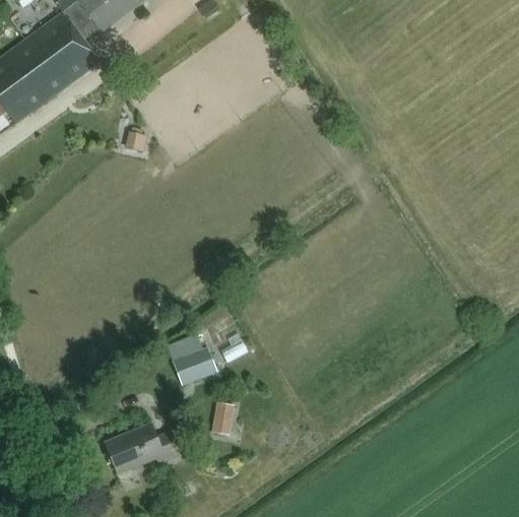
[(80,0),(64,12),(0,59),(0,115),(7,111),(16,123),(101,62),(83,40),(100,26),(103,30),(142,0),(80,0)]
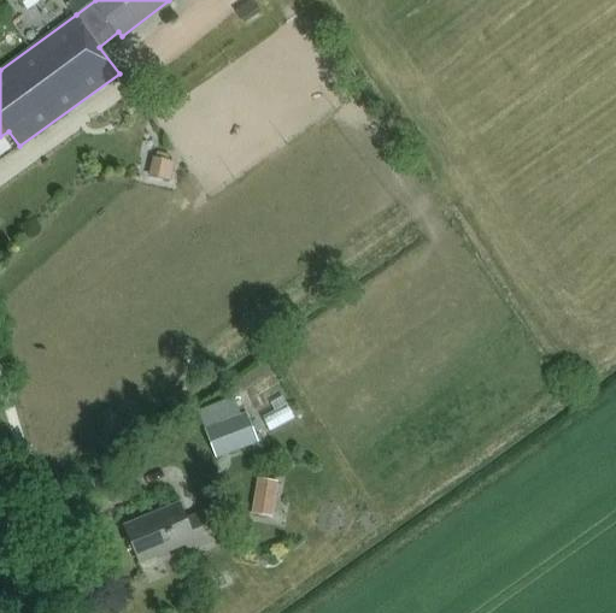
[(154,157),(151,175),(171,180),(176,160),(170,159),(171,153),(158,151),(157,157),(154,157)]
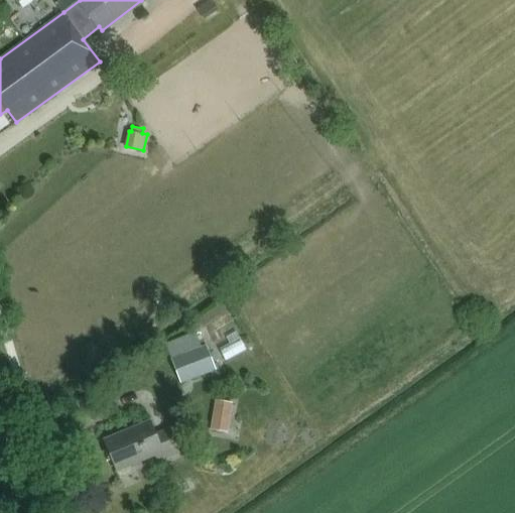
[(247,339),(224,345),(226,355),(249,349),(247,339)]
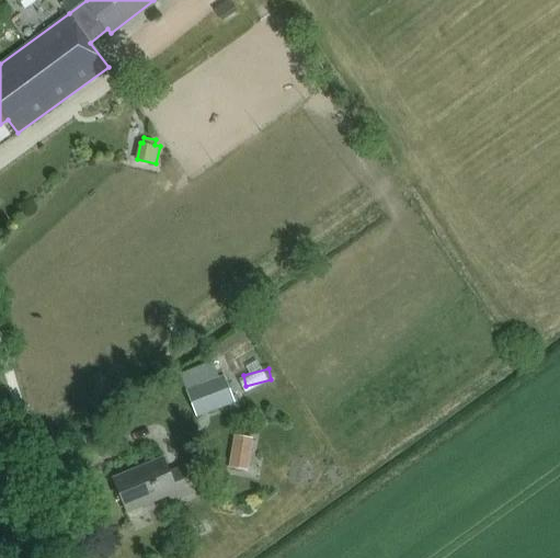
[(195,416),(233,401),(224,375),(185,388),(195,416)]
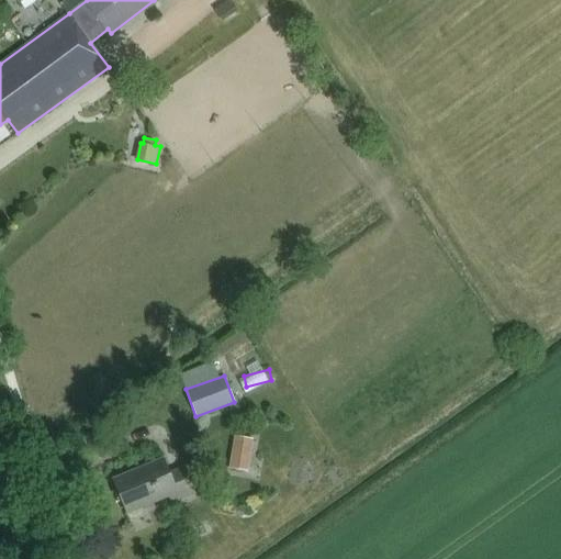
[(254,437),(235,434),(229,468),(248,471),(254,437)]
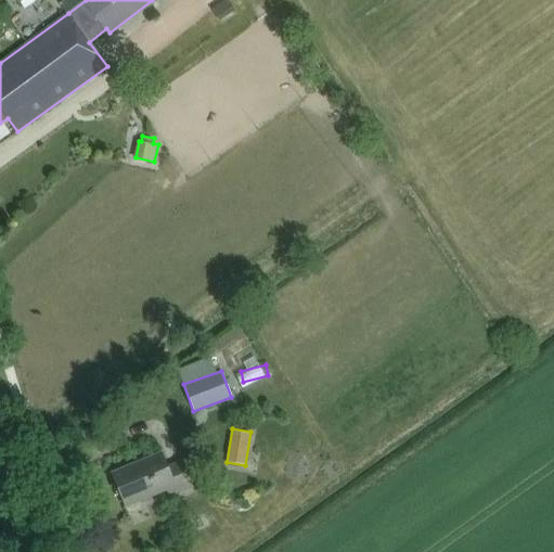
[(114,473),(127,505),(168,488),(170,493),(193,485),(182,461),(168,466),(163,452),(114,473)]
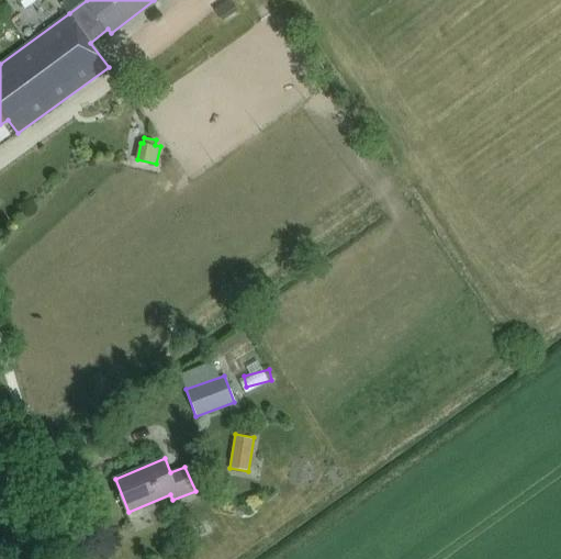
All buildings are outlined.
